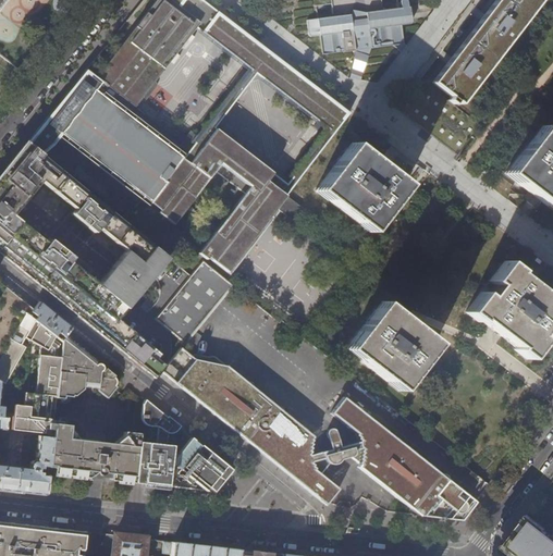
[(0,0),(0,11),(9,0),(0,0)]
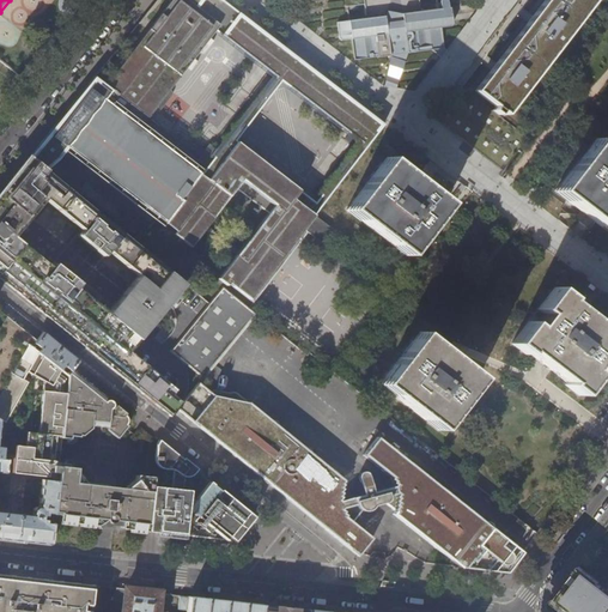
[(202,170),(140,121),(147,111),(153,116),(159,109),(160,111),(162,111),(163,111),(164,110),(175,97),(170,95),(192,67),(195,71),(202,61),(199,58),(205,50),(208,53),(219,40),(216,36),(220,30),(225,25),(192,0),(175,0),(128,62),(116,78),(114,77),(109,84),(125,95),(116,105),(109,100),(104,108),(96,115),(91,123),(84,131),(79,139),(72,147),(181,230),(178,234),(194,246),(233,195),(266,220),(223,274),(256,301),(311,230),(322,217),(318,214),(302,201),(309,193),(238,139),(229,155),(212,141),(201,157),(208,163),(202,170)]
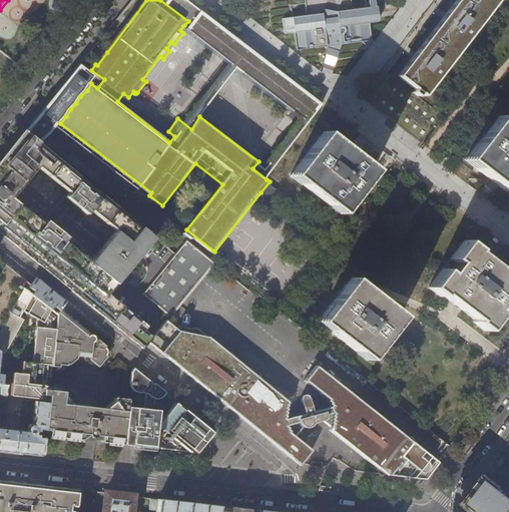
[(160,0),(188,21),(184,25),(307,119),(267,167),(259,161),(252,168),(267,179),(325,104),(189,0),(160,0)]
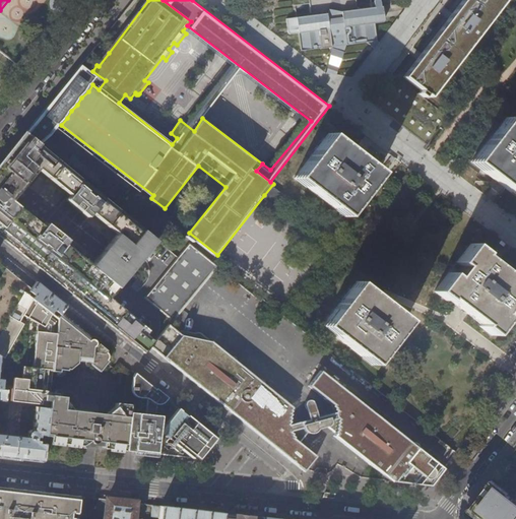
[(379,41),(377,22),(385,21),(386,18),(385,6),(383,6),(382,0),(376,0),(376,1),(376,2),(373,2),(374,7),(344,11),(345,20),(330,22),(329,13),(288,18),(289,33),(292,34),(301,33),(303,50),(343,45),(379,41)]
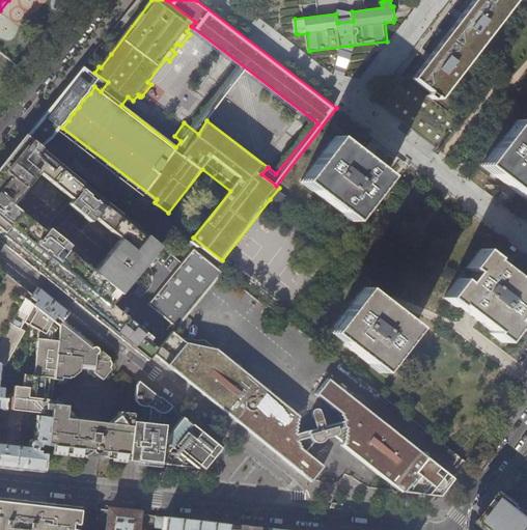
[(473,0),(415,77),(441,98),(515,0),(473,0)]
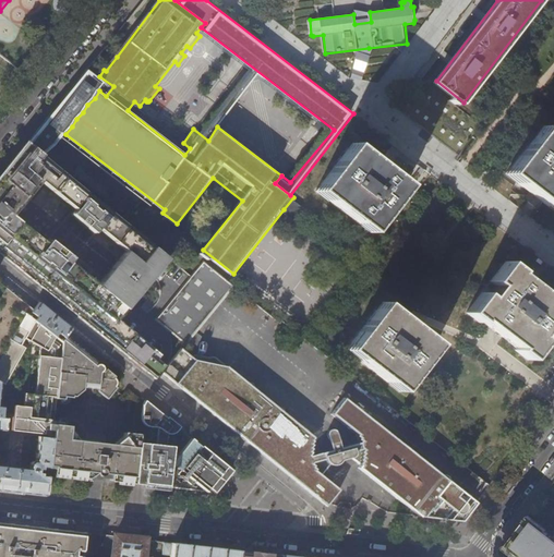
[(44,128),(32,143),(47,155),(57,146),(65,134),(72,126),(76,119),(83,112),(87,105),(95,98),(99,91),(106,96),(113,86),(99,76),(91,70),(44,128)]
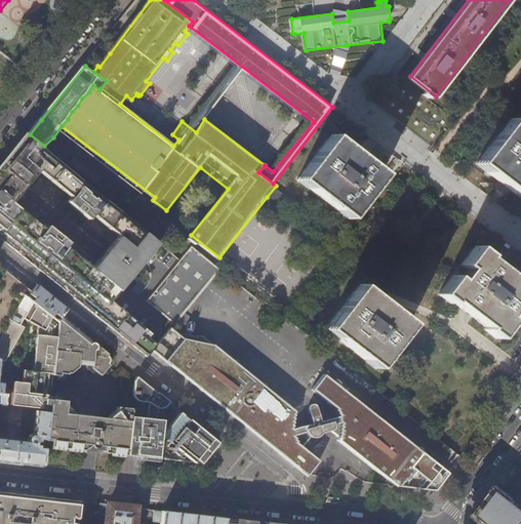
[(520,128),(520,124),(512,118),(478,162),(488,169),(490,167),(520,191),(518,193),(520,195),(520,128)]
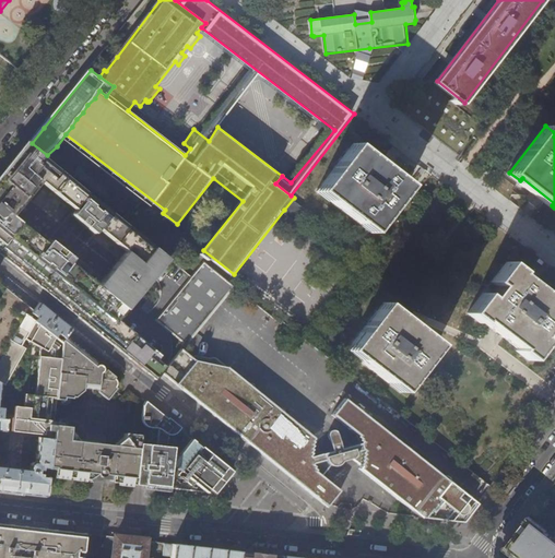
[(70,175),(60,166),(47,155),(32,143),(6,175),(0,180),(0,249),(9,257),(39,281),(72,309),(106,336),(142,365),(157,378),(164,370),(168,365),(117,323),(170,258),(70,175)]
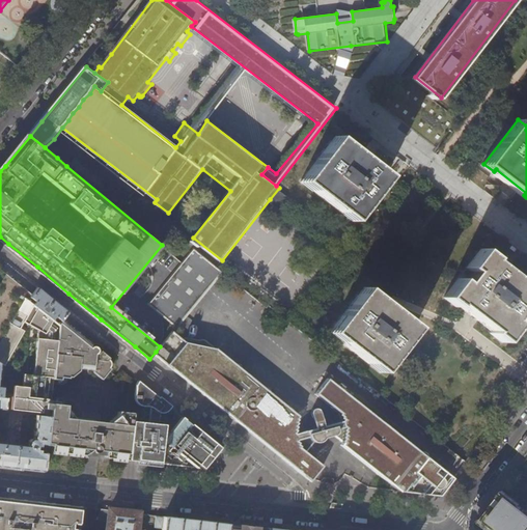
[(355,220),(389,175),(379,167),(377,169),(348,146),(349,144),(338,136),(303,180),(314,189),(316,187),(347,211),(344,213),(355,220)]
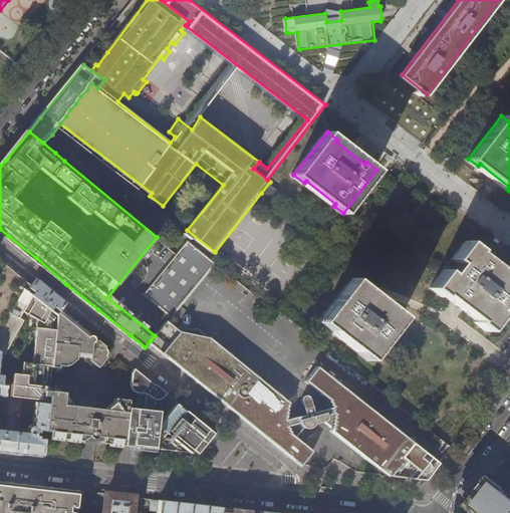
[(366,162),(337,140),(336,142),(364,164),(366,162)]
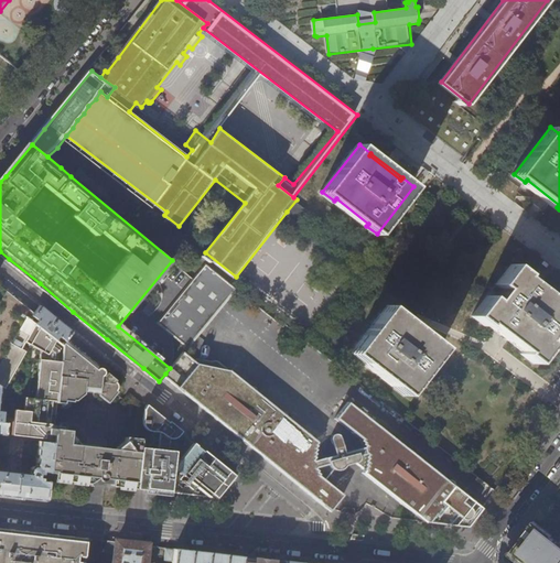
[(73,173),(63,165),(61,168),(71,176),(73,173)]
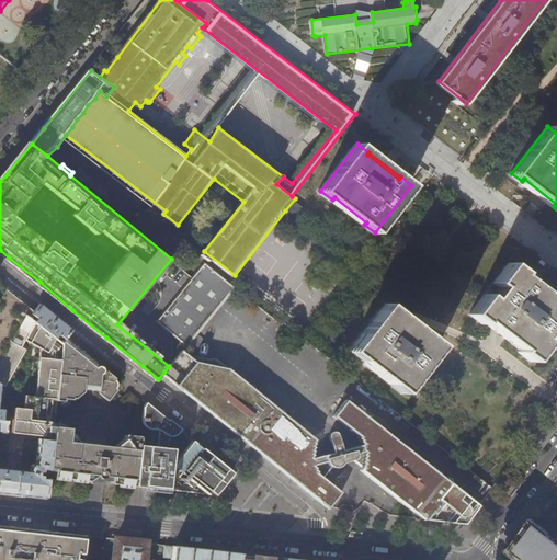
[(556,204),(524,179),(522,181),(554,206),(556,204)]
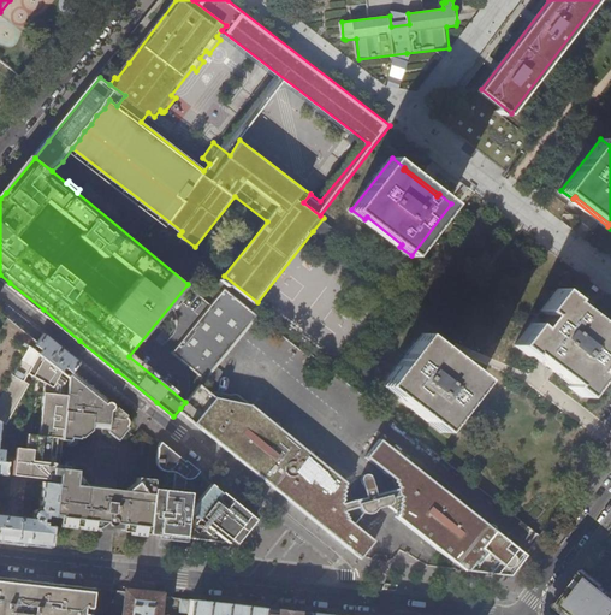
[(402,244),(367,217),(365,219),(399,247),(402,244)]
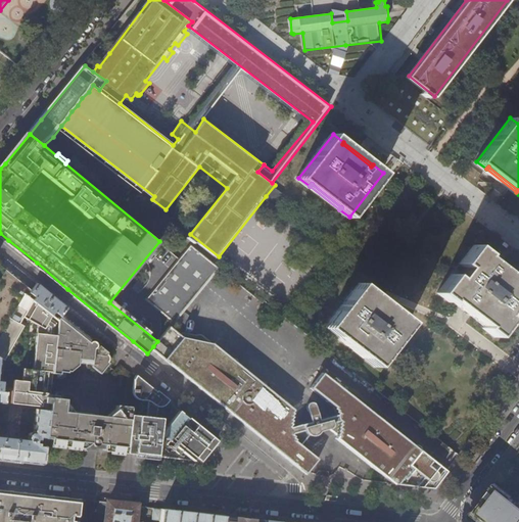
[(288,195),(275,185),(266,196),(279,206),(288,195)]
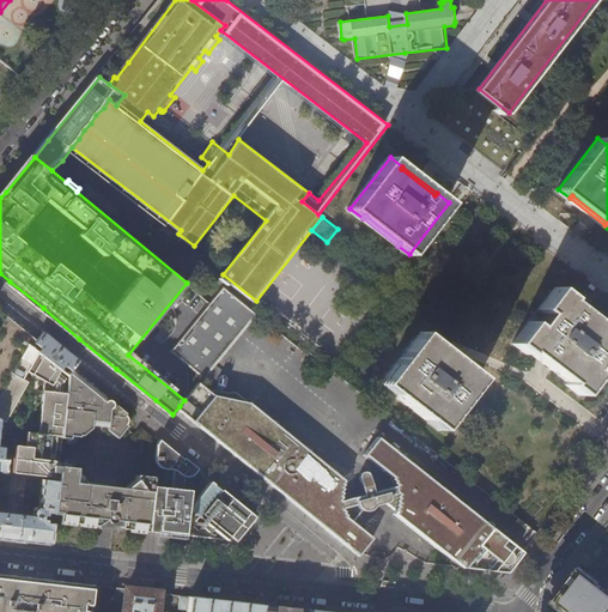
[(201,381),(259,311),(225,284),(194,322),(217,341),(213,347),(218,350),(205,373),(206,374),(204,376),(200,381),(201,381)]
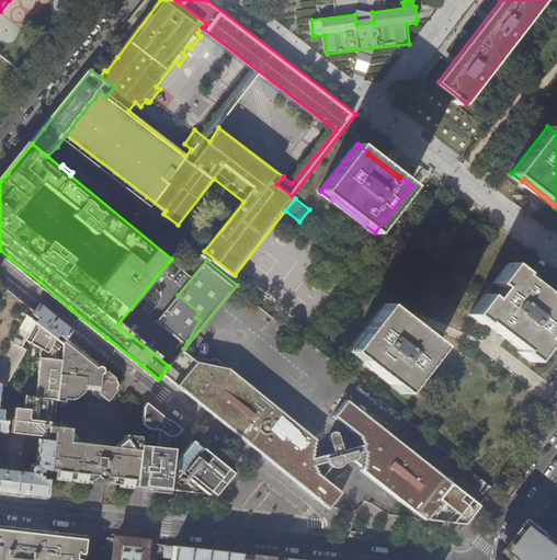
[(521,351),(533,361),(548,341),(543,336),(552,326),(556,329),(556,300),(521,274),(523,272),(510,263),(496,282),(501,286),(492,297),(487,293),(472,312),(484,322),(486,320),(522,350),(521,351)]
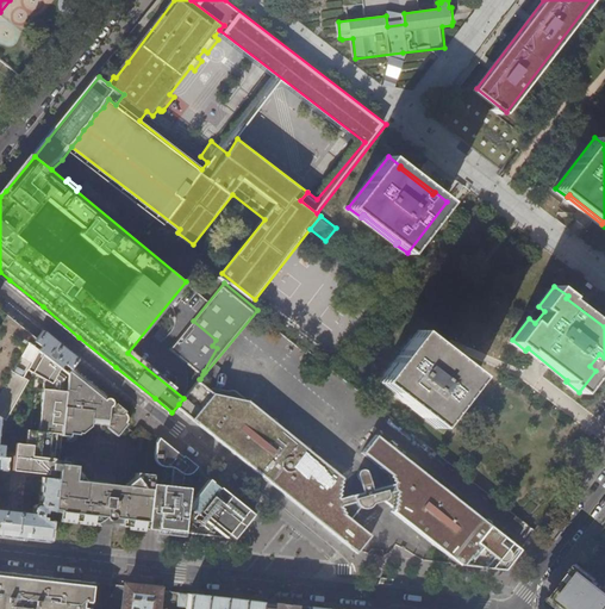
[(604,324),(568,296),(566,298),(604,327),(604,324)]
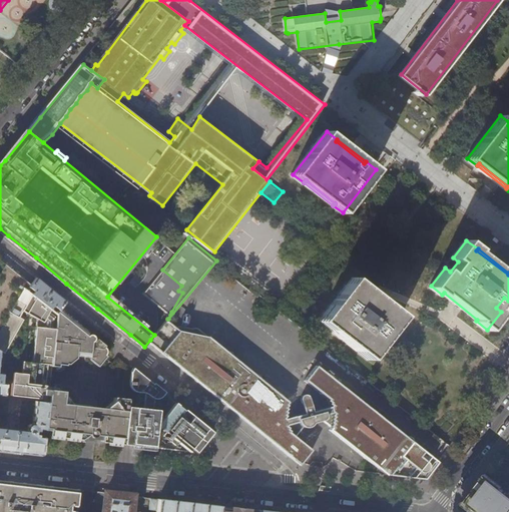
[(0,256),(0,336),(28,290),(29,290),(34,285),(0,256)]
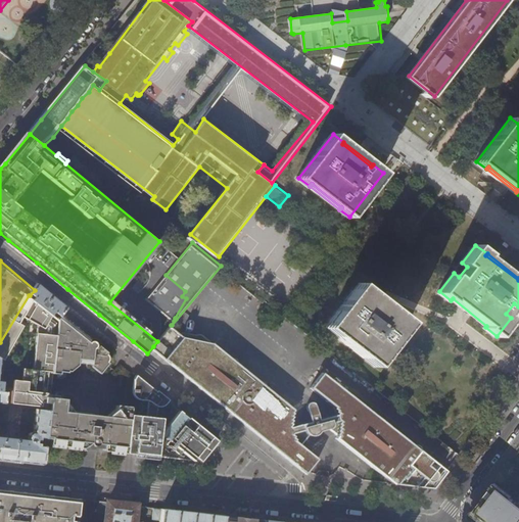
[(182,296),(185,291),(166,275),(146,298),(174,321),(176,319),(175,318),(186,298),(182,296)]
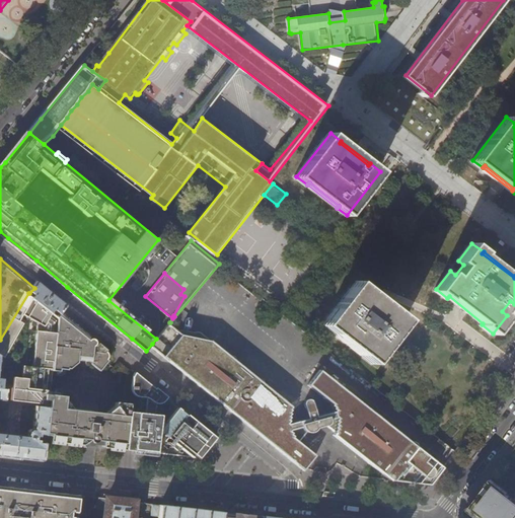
[(53,291),(41,281),(34,288),(29,293),(60,316),(64,311),(70,304),(53,291)]
